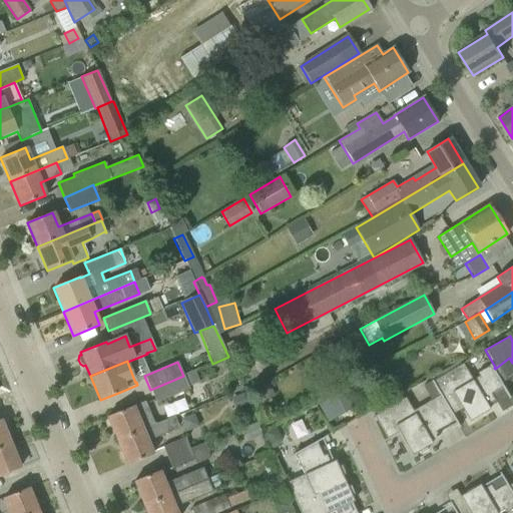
[(432,381),(430,381),(439,395),(451,415),(461,409),(469,422),(489,410),(486,404),(494,400),(490,394),(502,387),(489,365),(488,365),(489,366),(476,373),(478,376),(472,380),(462,364),(432,382),(432,381)]
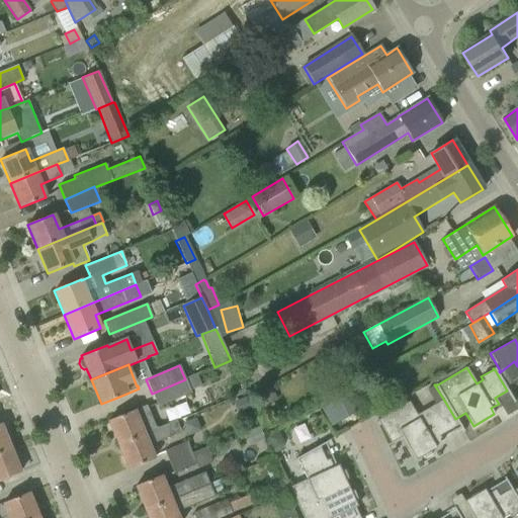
[(185,379),(152,394),(157,408),(191,394),(185,379)]
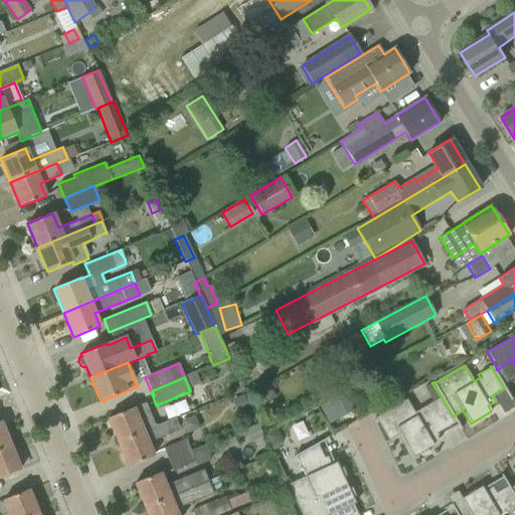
[(441,396),(432,382),(423,388),(432,402),(420,408),(422,412),(415,416),(405,399),(374,417),(388,441),(399,434),(412,457),(419,454),(420,457),(428,452),(426,449),(433,446),(431,441),(438,436),(437,434),(457,421),(453,416),(441,396)]
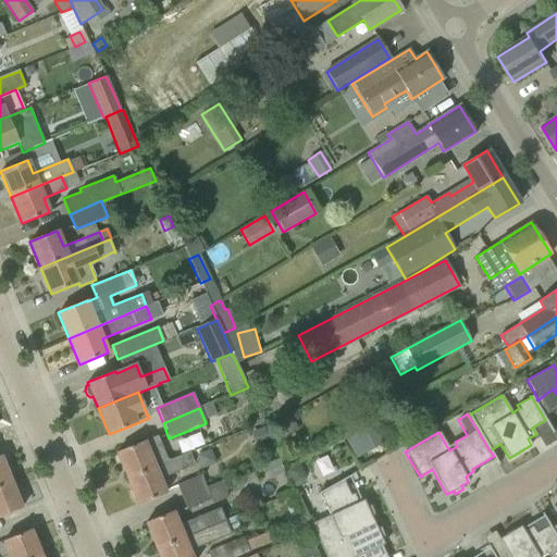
[(116,453),(127,479),(168,462),(166,460),(157,436),(144,442),(144,441),(116,453)]
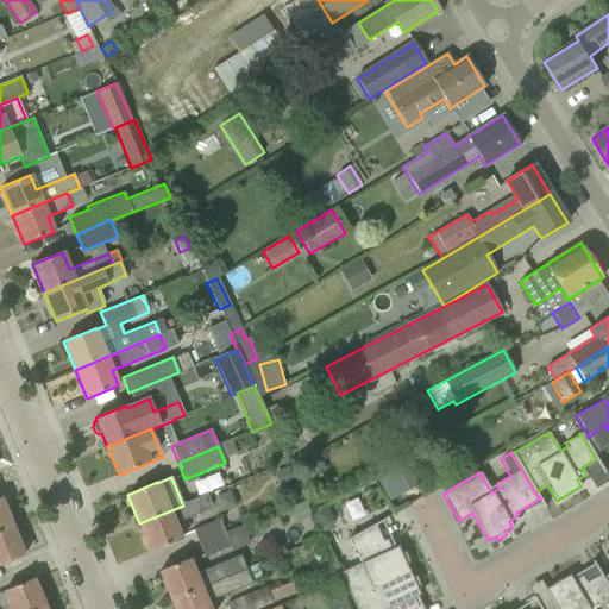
[(183,506),(139,523),(151,552),(181,539),(175,523),(198,513),(196,512),(212,506),(207,494),(182,503),(183,506)]
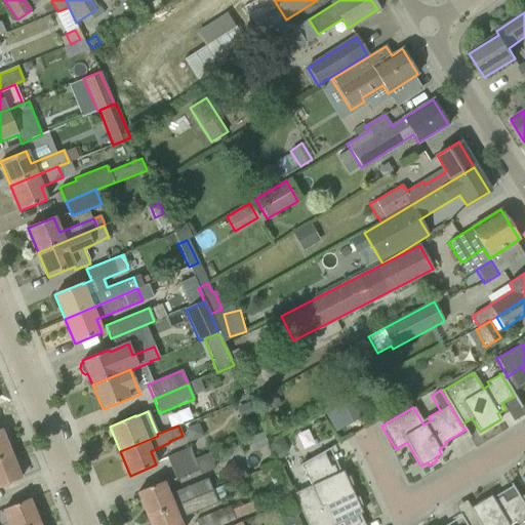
[(0,457),(10,454),(6,443),(9,442),(4,430),(1,431),(0,430),(0,429),(0,457)]
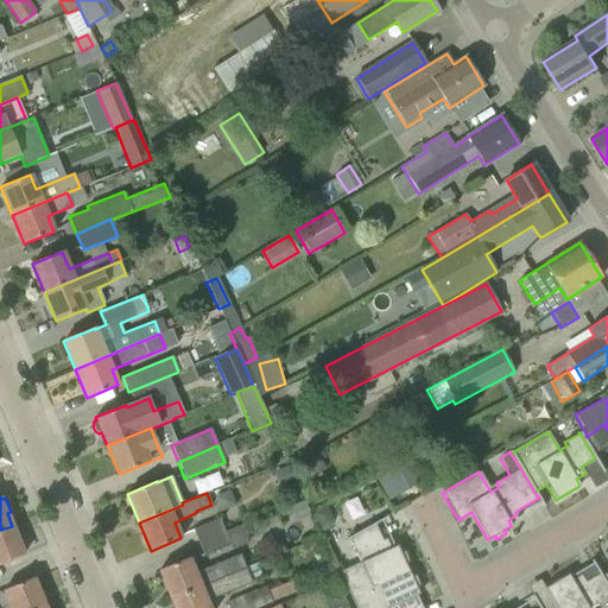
[(192,529),(198,543),(226,532),(220,518),(192,529)]
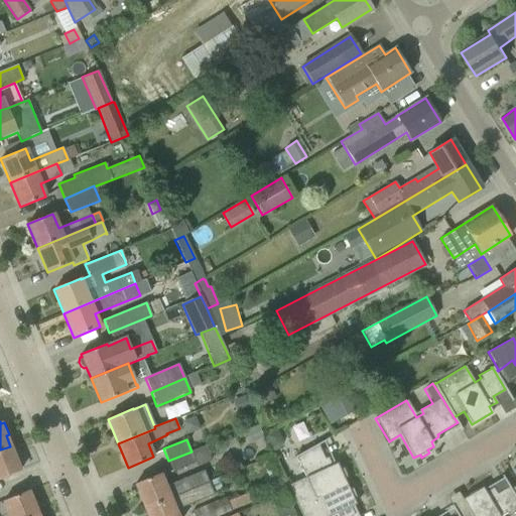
[(287,485),(297,507),(346,484),(343,478),(346,477),(342,469),(340,470),(337,464),(332,467),(328,458),(324,459),(317,444),(294,457),(295,458),(304,477),(287,485)]
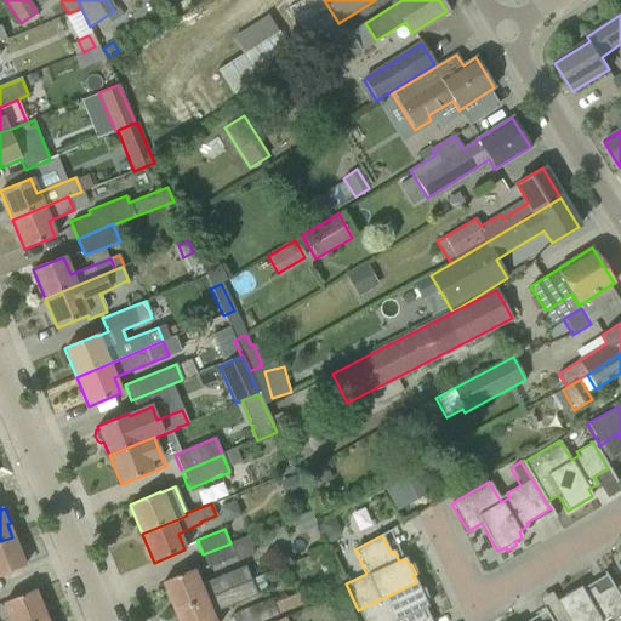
[(0,541),(0,575),(24,567),(12,537),(0,541)]
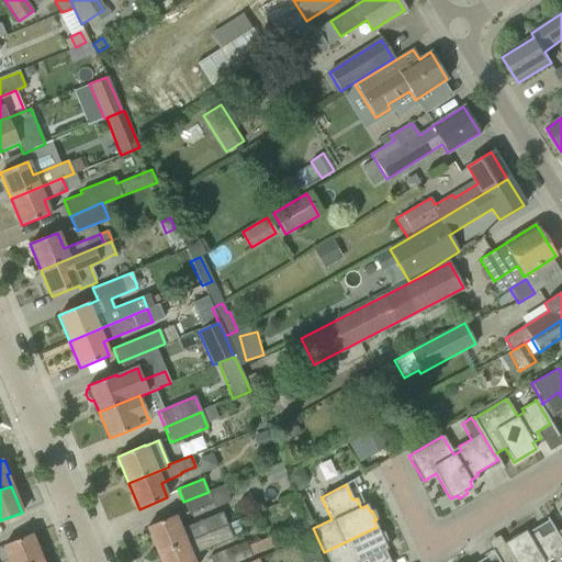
[(209,492),(183,502),(188,513),(213,503),(209,492)]
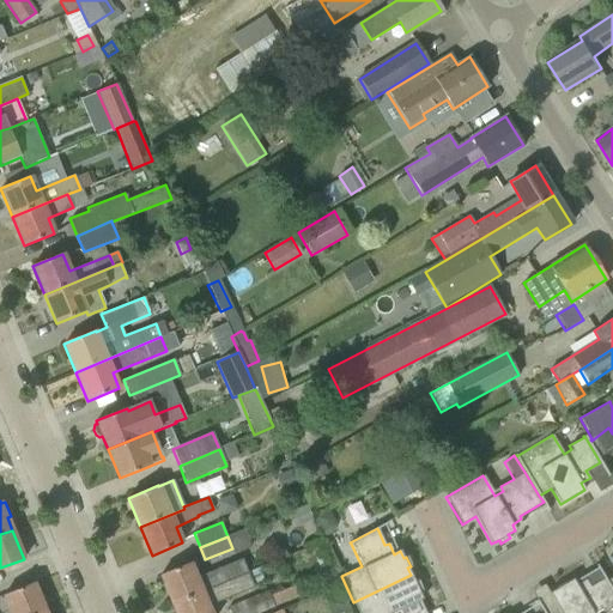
[(280,541),(271,546),(277,559),(286,554),(280,541)]
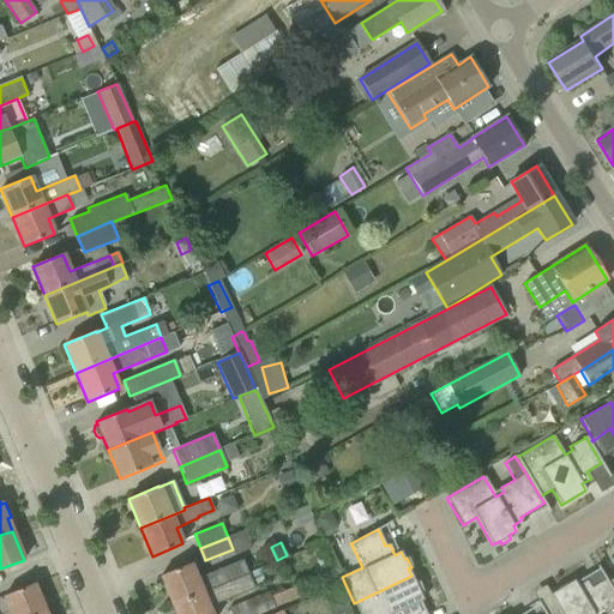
[(160,576),(172,605),(247,573),(242,559),(198,578),(191,564),(160,576)]
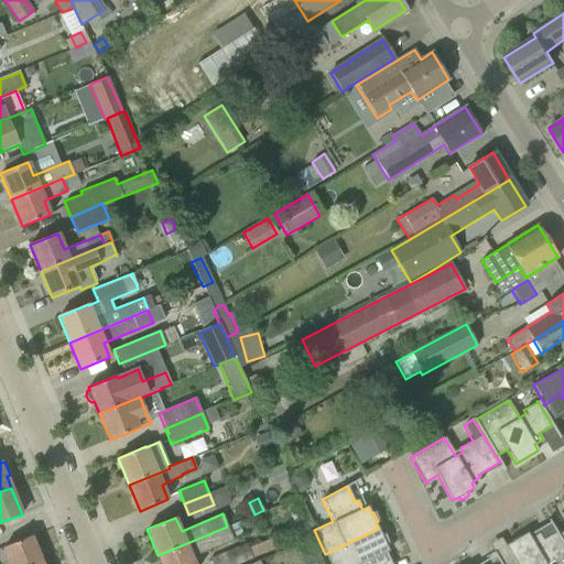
[(237,523),(227,527),(231,538),(241,533),(237,523)]
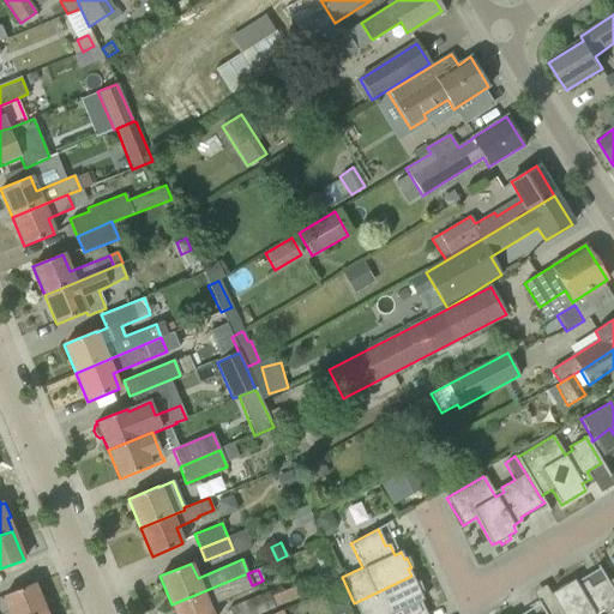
[(247,573),(172,605),(175,613),(211,613),(209,606),(253,588),(252,585),(247,573)]
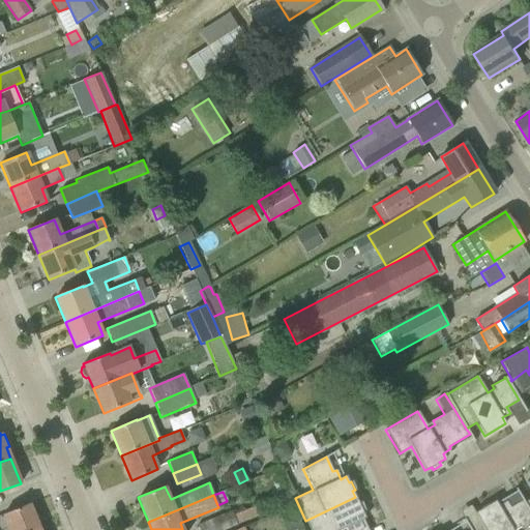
[(360,529),(363,529),(359,521),(364,518),(361,511),(364,510),(361,502),(358,503),(355,497),(305,521),(310,529),(360,529)]
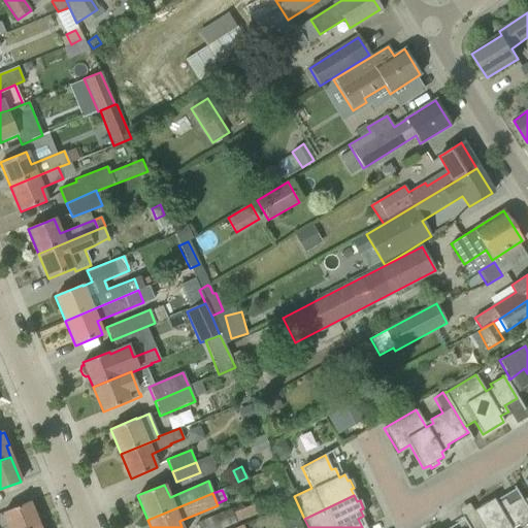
[(467,527),(466,527),(512,527),(518,525),(519,527),(520,527),(527,523),(527,512),(522,500),(520,497),(507,505),(504,499),(496,503),(493,498),(472,510),(479,521),(467,527)]
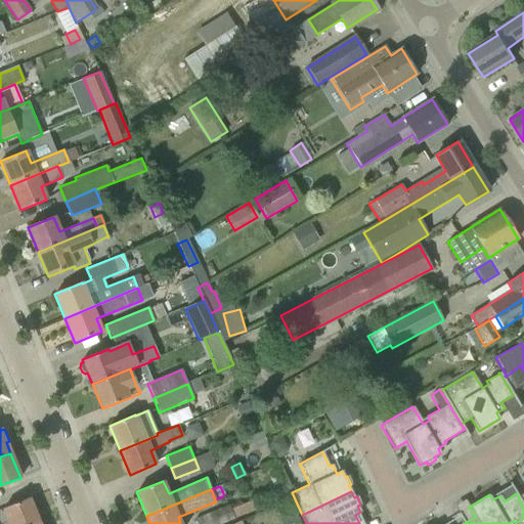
[(35,523),(39,523),(29,498),(2,509),(7,522),(0,523),(35,523)]
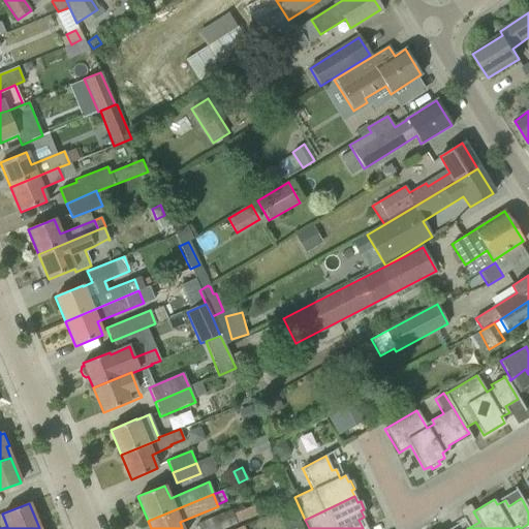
[(196,524),(197,528),(223,528),(257,515),(253,505),(231,515),(229,509),(196,524)]
